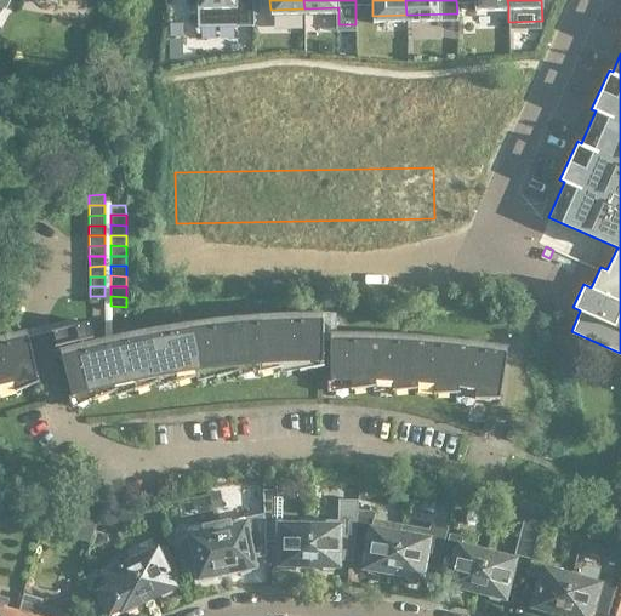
[(323,363),(323,331),(323,318),(286,319),(260,320),(239,321),(211,325),(183,329),(152,334),(61,354),(72,394),(90,389),(93,398),(131,382),(134,388),(172,374),(175,381),(214,368),(216,375),(256,364),(257,371),(297,361),(298,369),(324,364),(323,363)]
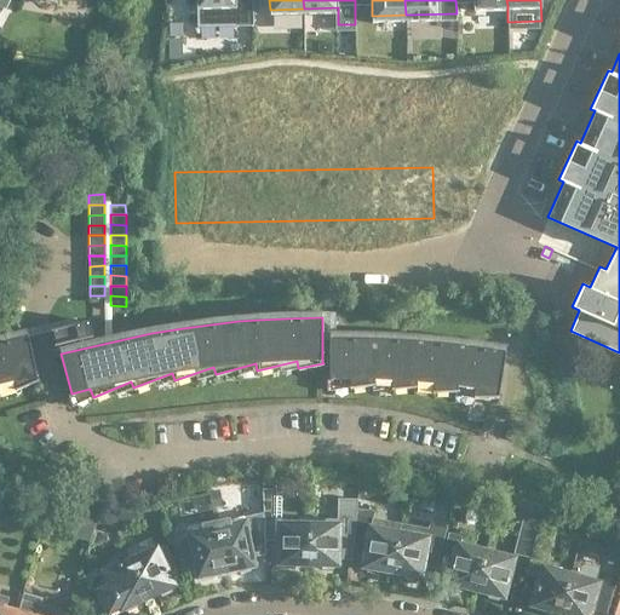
[(89,320),(51,328),(51,329),(53,329),(56,343),(55,343),(55,345),(93,335),(89,320)]
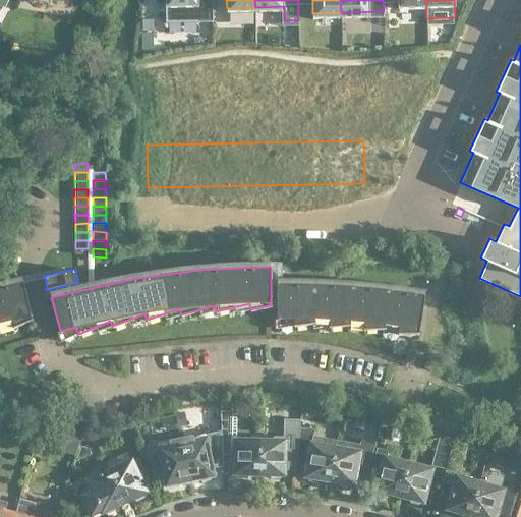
[(32,316),(23,280),(1,286),(0,286),(0,326),(11,321),(13,327),(32,320),(33,319),(32,316)]
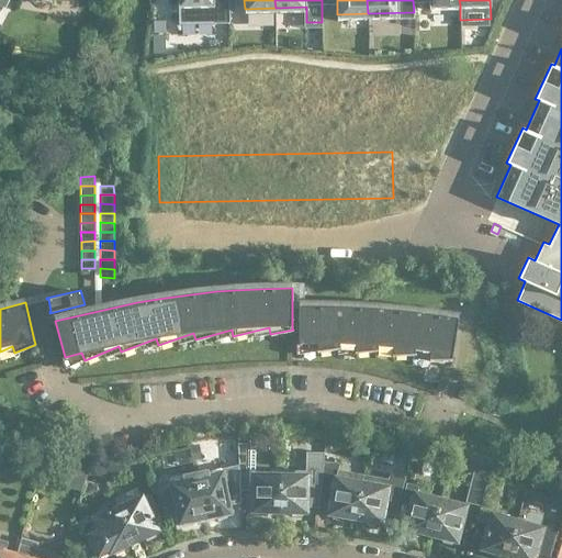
[(429,359),(452,359),(458,317),(426,313),(386,309),(359,307),(318,305),(299,305),(299,344),(316,343),(317,350),(353,346),(355,352),(392,348),(392,355),(429,353),(429,359)]
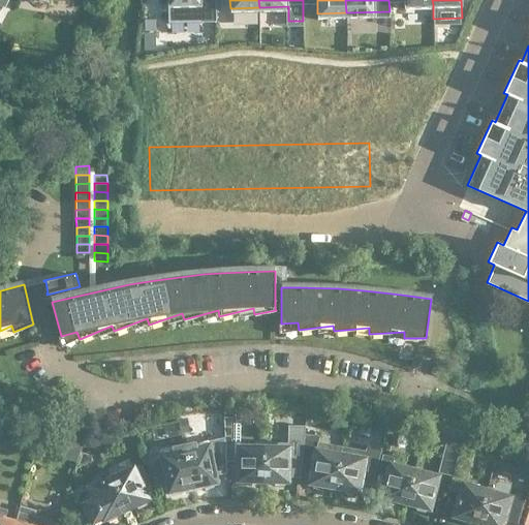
[(179,417),(182,431),(190,429),(186,411),(178,412),(179,417)]
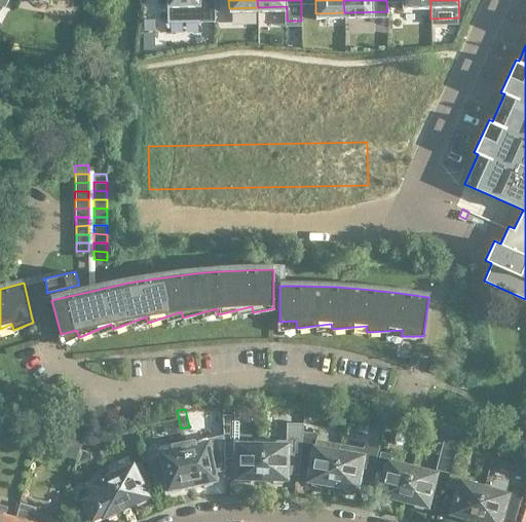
[(252,477),(262,477),(262,443),(263,438),(253,438),(253,443),(237,443),(237,439),(234,439),(234,414),(222,413),(224,450),(237,450),(237,476),(238,476),(240,480),(250,480),(252,477)]
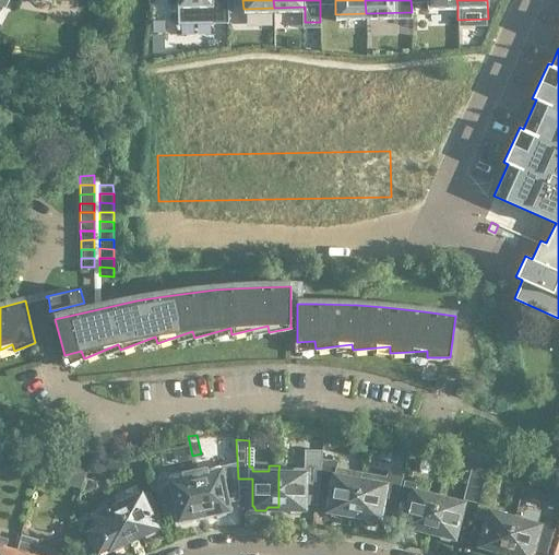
[(182,458),(192,456),(189,440),(179,443),(182,458)]
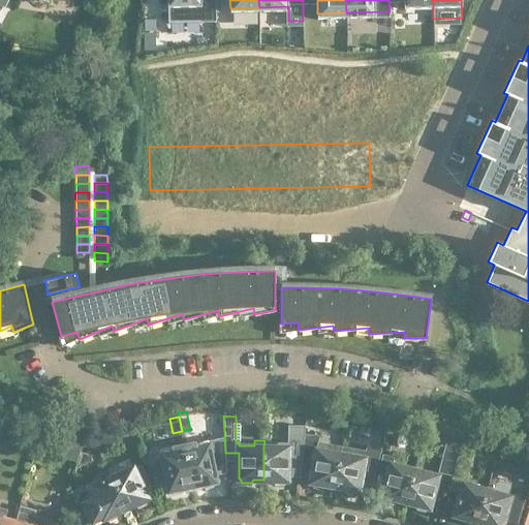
[(384,424),(374,422),(372,430),(382,432),(384,424)]
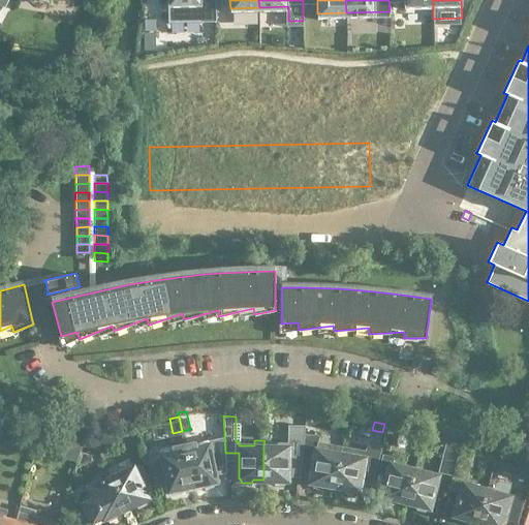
[(303,443),(304,433),(305,426),(291,425),(289,442),(303,443)]
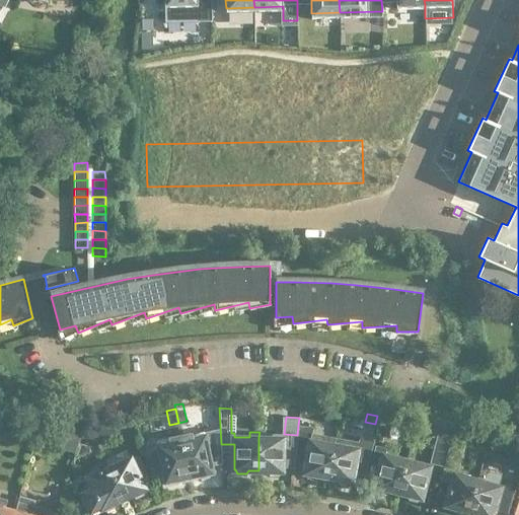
[(72,425),(71,427),(68,437),(77,439),(81,427),(72,425)]
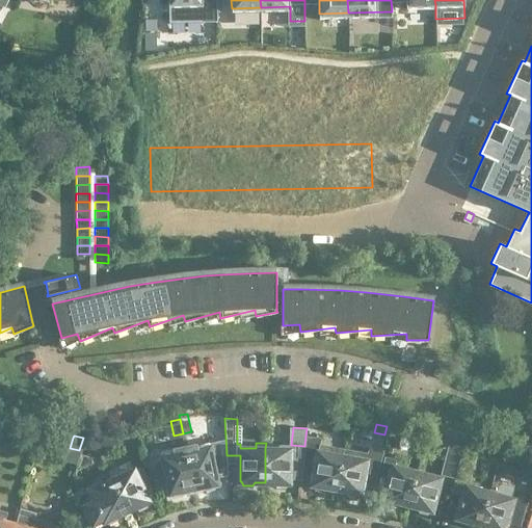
[(342,455),(318,451),(321,437),(306,436),(304,446),(303,459),(316,460),(312,484),(314,485),(315,490),(324,491),(326,487),(337,489),(342,455)]
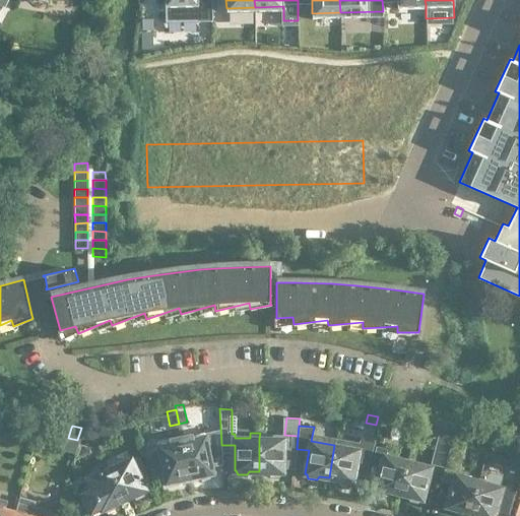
[(94,434),(95,438),(101,447),(111,443),(105,429),(94,434)]
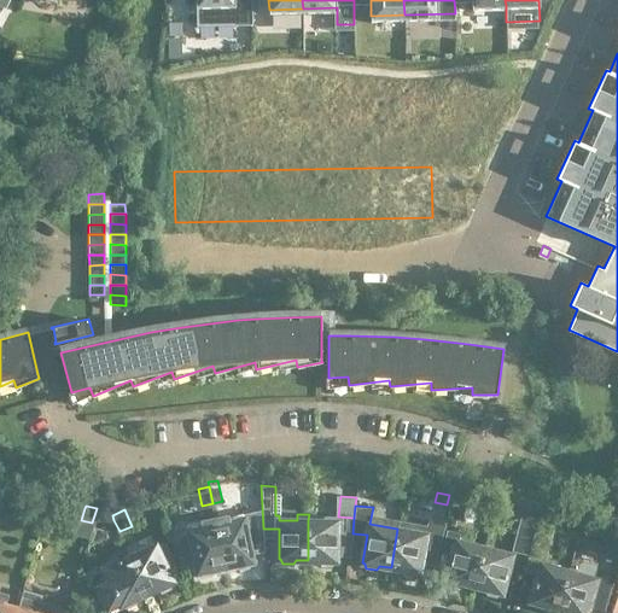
[(536,518),(520,514),(512,549),(528,553),(536,520),(536,518)]
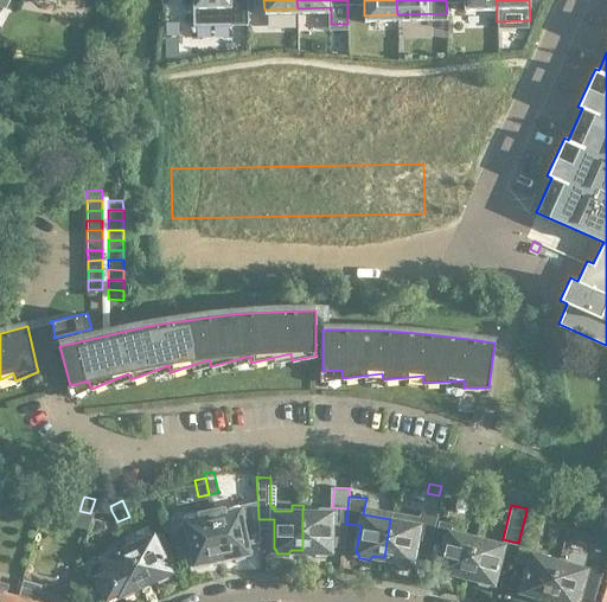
[(211,508),(221,558),(232,556),(236,557),(243,556),(246,552),(248,552),(240,507),(224,511),(223,506),(211,508)]
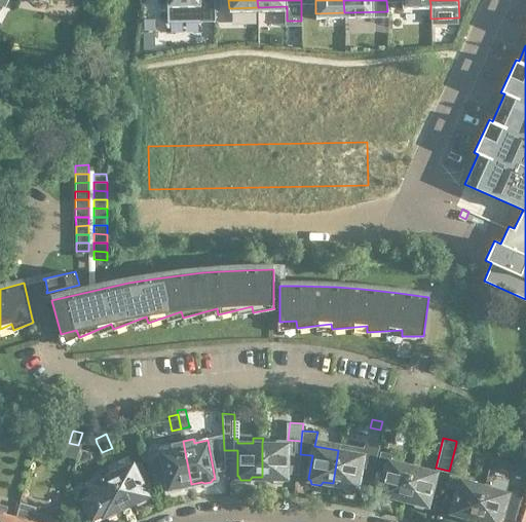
[(182,486),(191,484),(183,441),(173,444),(173,447),(159,450),(167,488),(170,488),(173,490),(180,488),(182,486)]
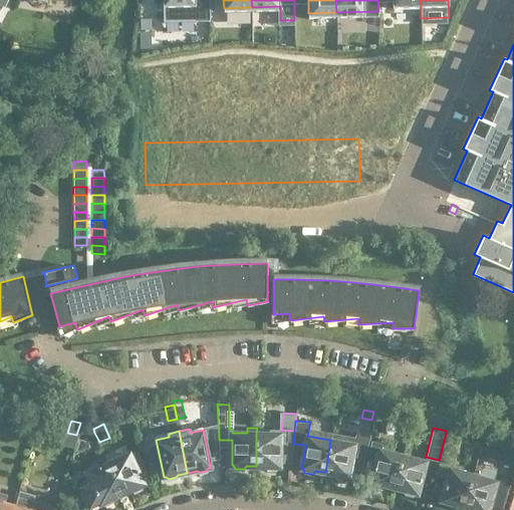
[(356,431),(354,444),(330,440),(325,472),(334,474),(336,478),(344,479),(347,476),(348,477),(352,455),(364,457),(370,434),(356,431)]
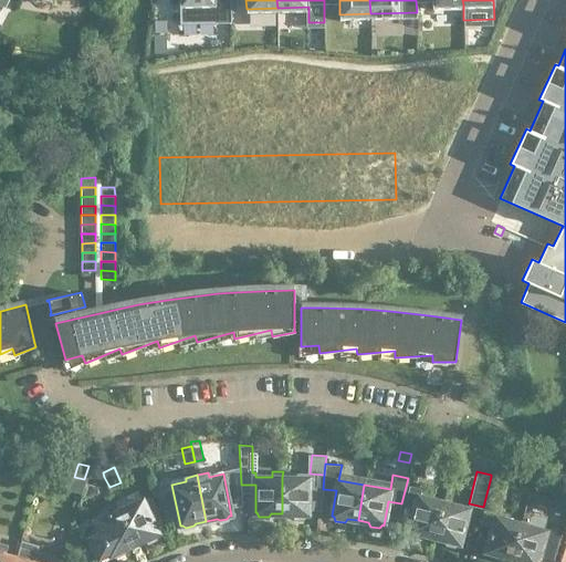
[(282,477),(282,513),(292,513),(294,518),(304,518),(306,513),(308,513),(308,478),(282,477)]
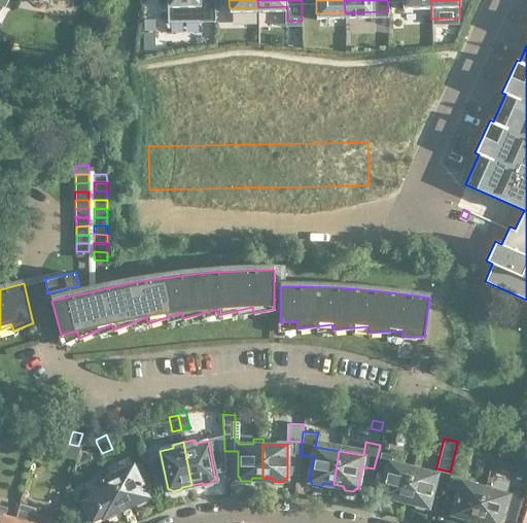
[(466,517),(476,520),(485,487),(462,481),(471,450),(457,444),(450,472),(446,486),(458,490),(452,513),(454,513),(455,517),(463,520),(466,517)]
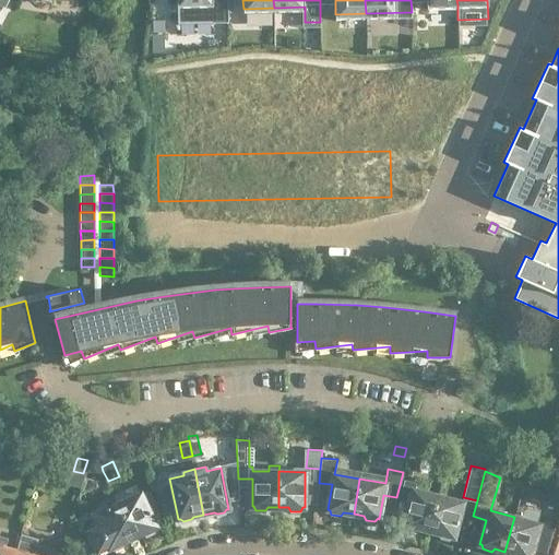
[(418,528),(428,530),(438,495),(414,489),(415,482),(405,479),(397,508),(406,511),(403,523),(405,524),(406,529),(415,531),(418,528)]
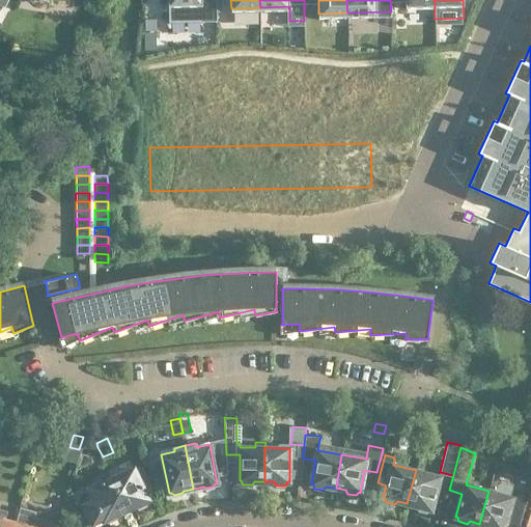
[(148,499),(143,489),(150,486),(141,465),(135,468),(134,468),(112,477),(111,478),(127,509),(135,505),(139,508),(146,504),(147,500),(148,499)]
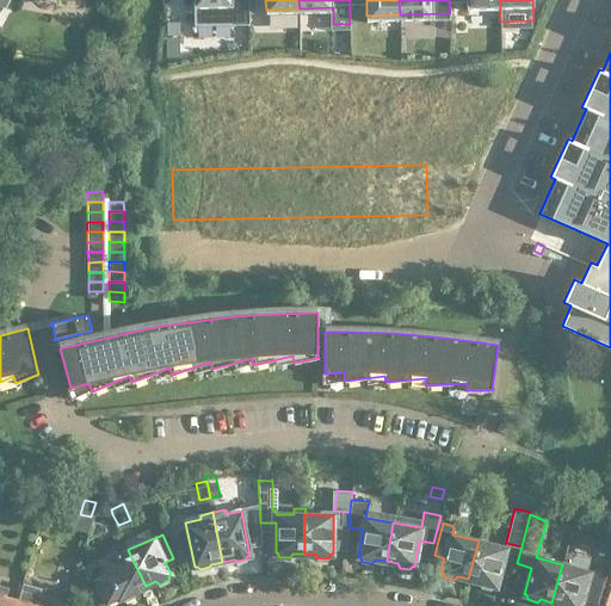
[(186,556),(183,535),(172,537),(179,557),(186,556)]
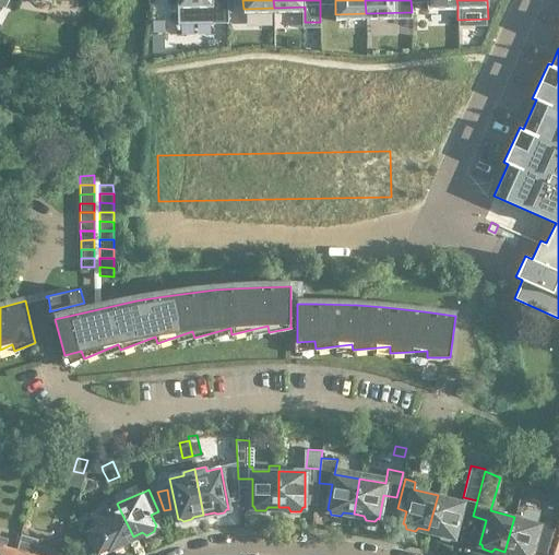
[(438,495),(428,530),(439,532),(440,536),(449,540),(452,536),(454,536),(463,502),(438,495)]
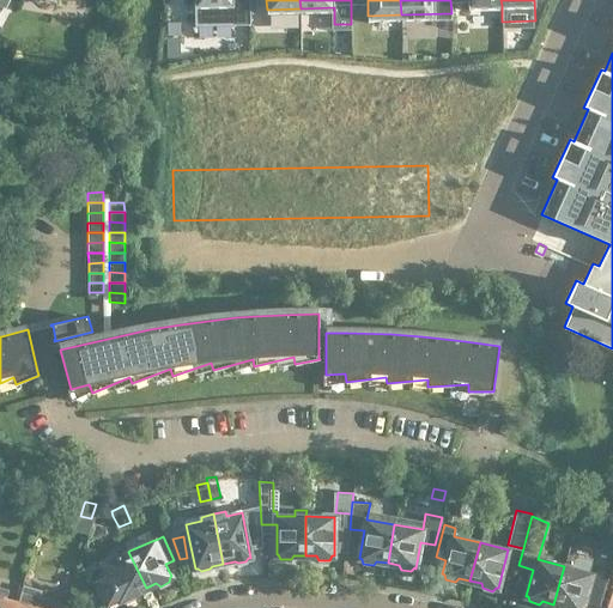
[(135,594),(146,588),(128,552),(129,551),(126,543),(116,548),(120,555),(92,569),(89,579),(89,581),(96,578),(107,603),(119,599),(120,600),(121,600),(126,602),(134,599),(135,594)]
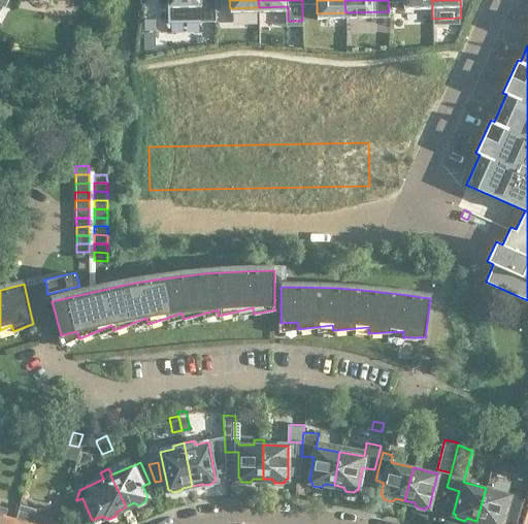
[(486,488),(476,521),(486,523),(500,523),(505,511),(510,513),(516,496),(486,488)]
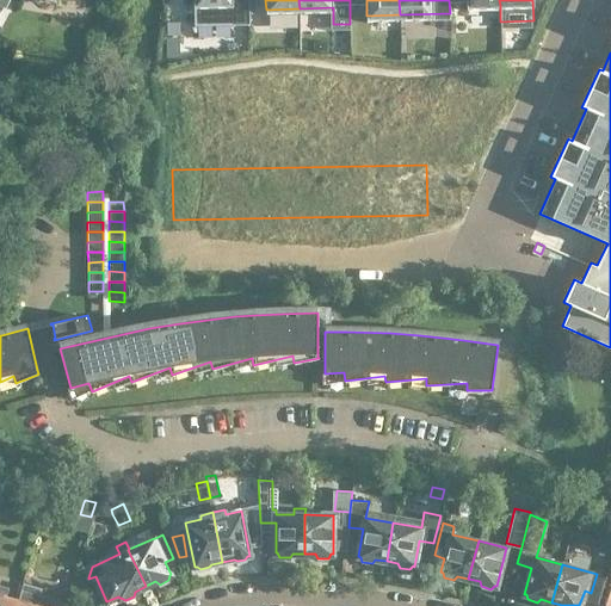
[(610,605),(610,580),(605,579),(597,605),(598,605),(610,605)]
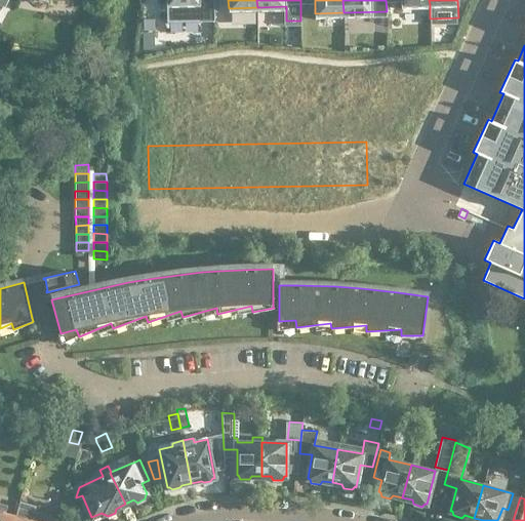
[(15,515),(13,520),(57,520),(49,512),(33,508),(34,502),(21,498),(15,515)]
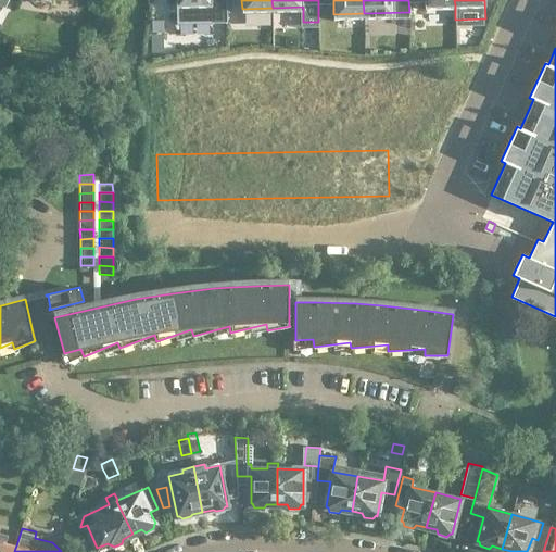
[(0,551),(14,551),(16,546),(4,542),(7,535),(0,532),(0,551)]
